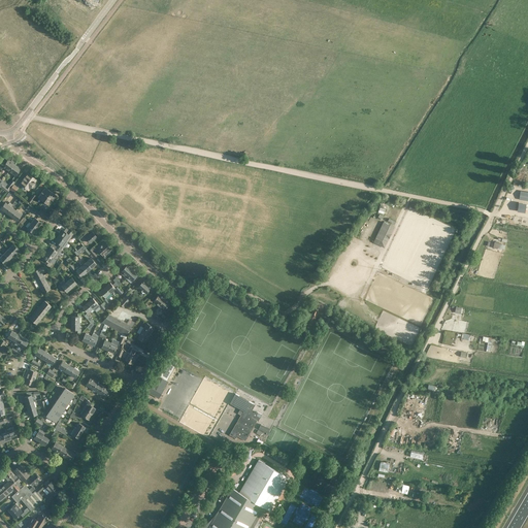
[(11,160),(10,161),(8,159),(5,163),(3,162),(0,165),(0,168),(1,170),(3,167),(8,171),(13,163),(14,162),(11,160)]
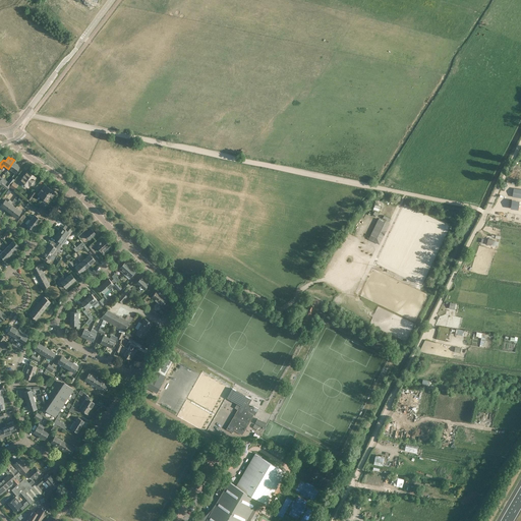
[(13,161),(8,169),(14,173),(20,166),(13,161)]
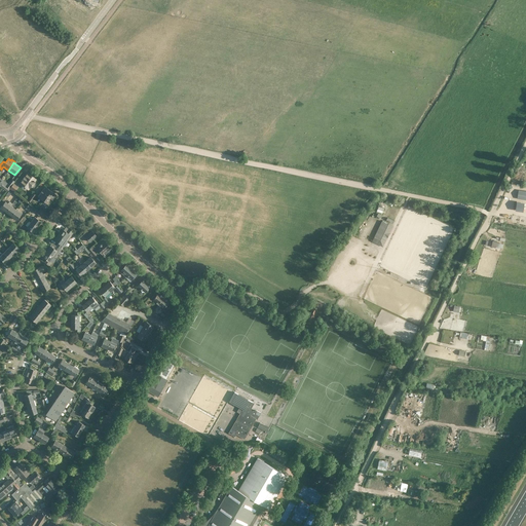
[(33,182),(35,179),(27,173),(20,183),(28,189),(30,186),(32,187),(33,187),(35,184),(35,183),(33,182)]
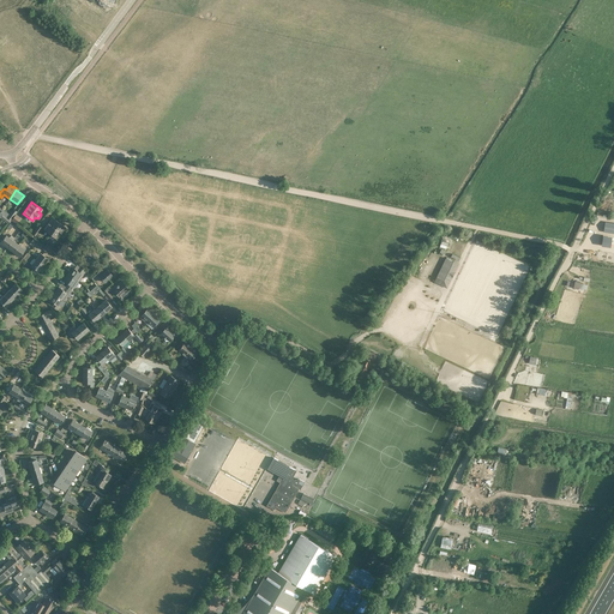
[(2,209),(0,212),(2,214),(11,220),(17,212),(13,209),(10,215),(2,209)]
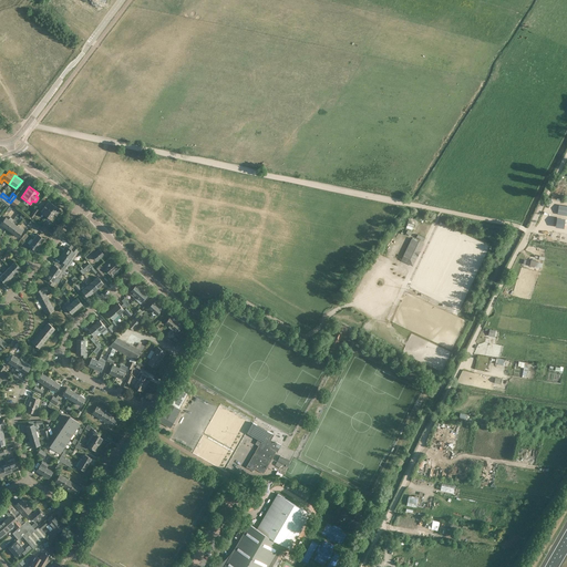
[(10,203),(2,197),(0,199),(0,200),(8,207),(10,204),(10,203)]
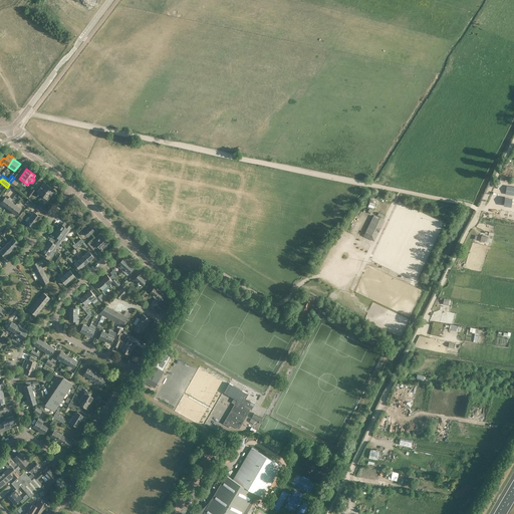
[(17,182),(13,179),(9,185),(13,188),(17,182)]
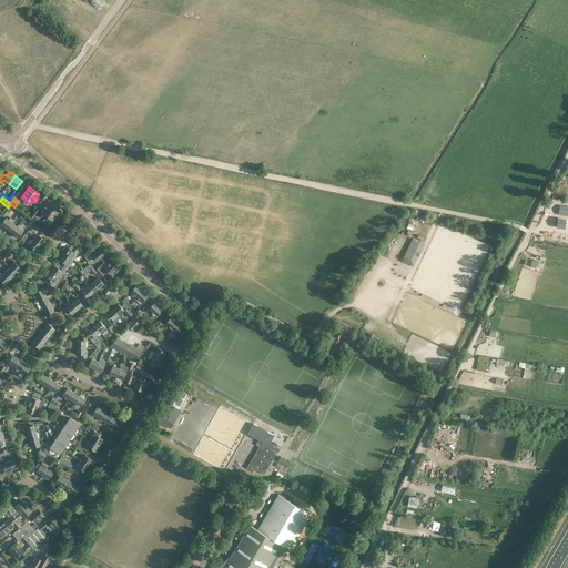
[(46,216),(54,205),(48,201),(40,212),(46,216)]
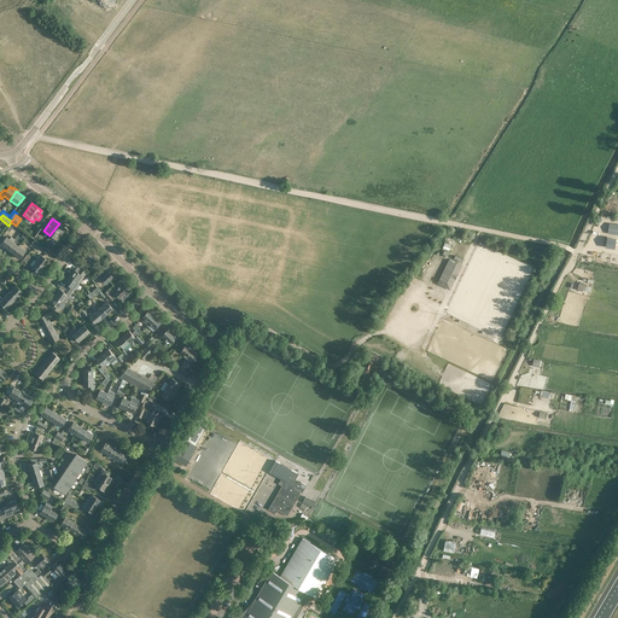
[(59,223),(50,235),(57,240),(65,229),(59,223)]
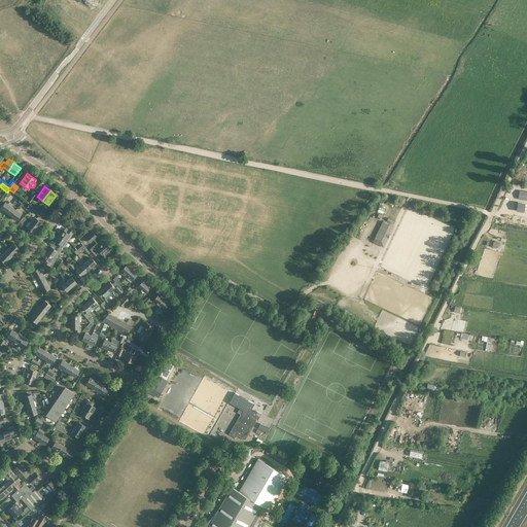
[(36,196),(33,194),(28,201),(31,203),(36,196)]
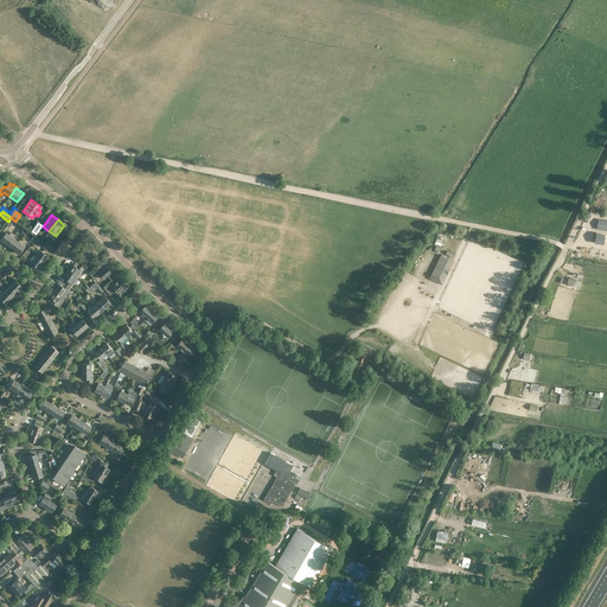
[(11,232),(8,235),(6,232),(0,240),(6,244),(12,237),(14,235),(11,232)]
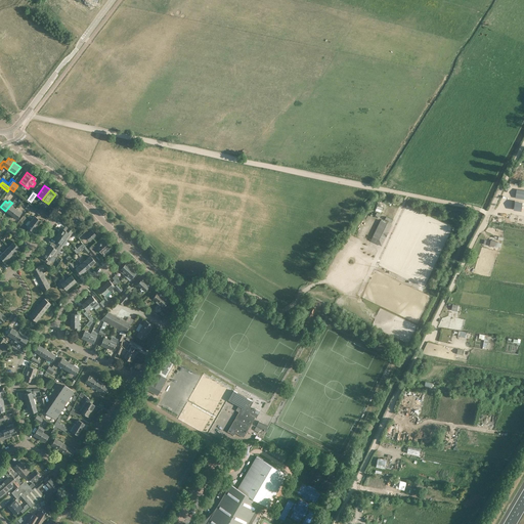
[(521,210),(522,203),(515,202),(514,209),(521,210)]
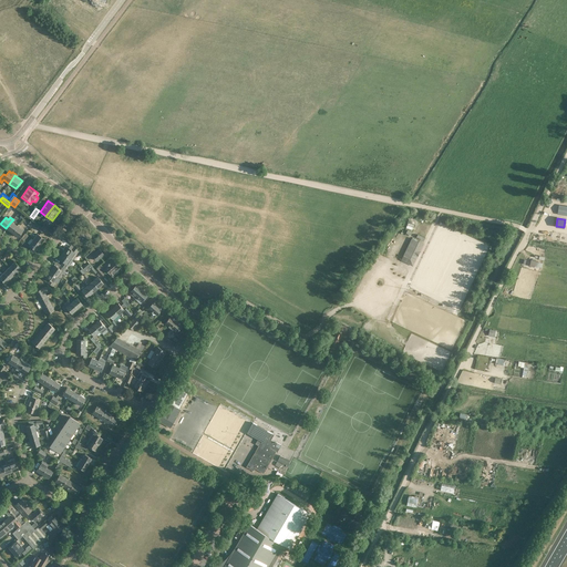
[(11,222),(6,228),(11,233),(17,226),(11,222)]
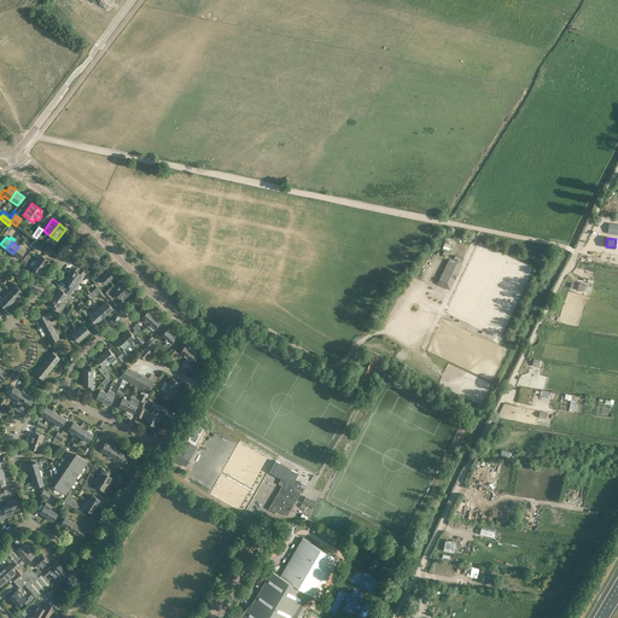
[(42,245),(38,242),(35,245),(40,249),(46,252),(48,250),(45,248),(42,245)]
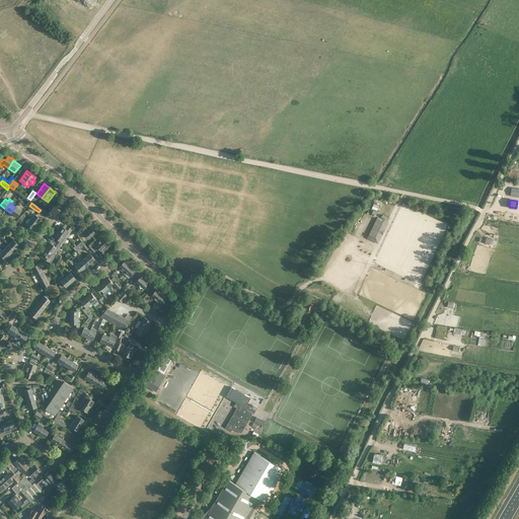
[(40,205),(38,208),(41,210),(45,213),(47,211),(40,205)]
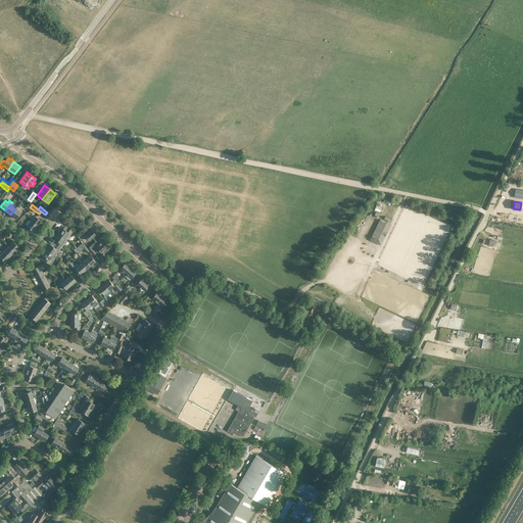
[(15,219),(20,212),(15,208),(10,215),(15,219)]
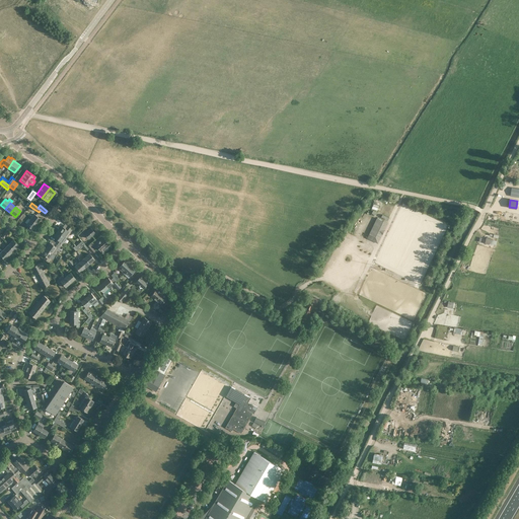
[(79,222),(81,219),(83,216),(73,209),(69,216),(79,222)]
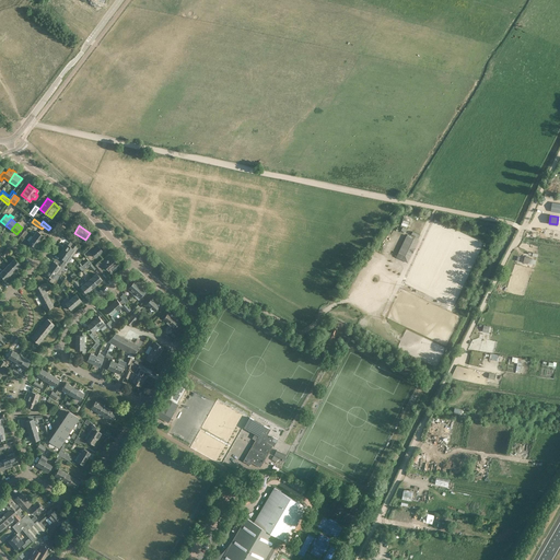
[(36,231),(32,236),(38,242),(43,235),(36,231)]
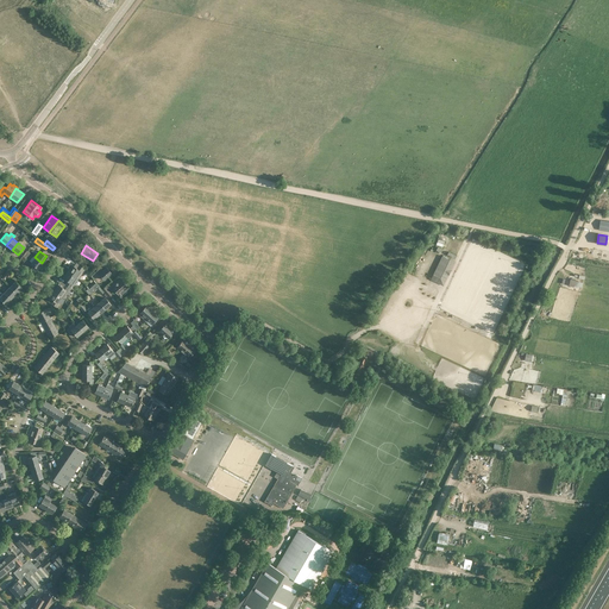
[(443,256),(433,274),(440,277),(450,259),(443,256)]
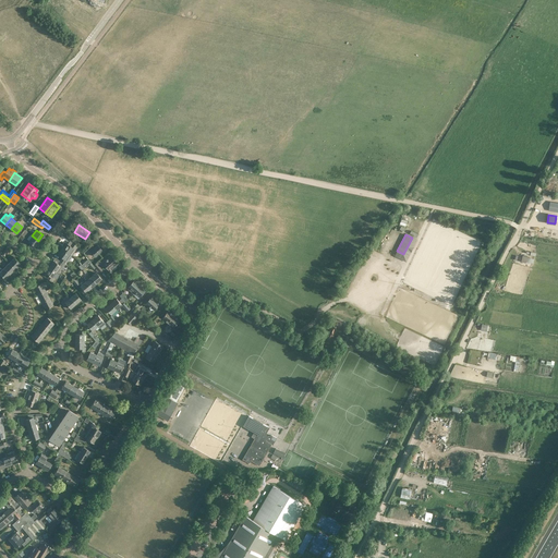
[(38,241),(32,235),(28,241),(34,246),(38,241)]
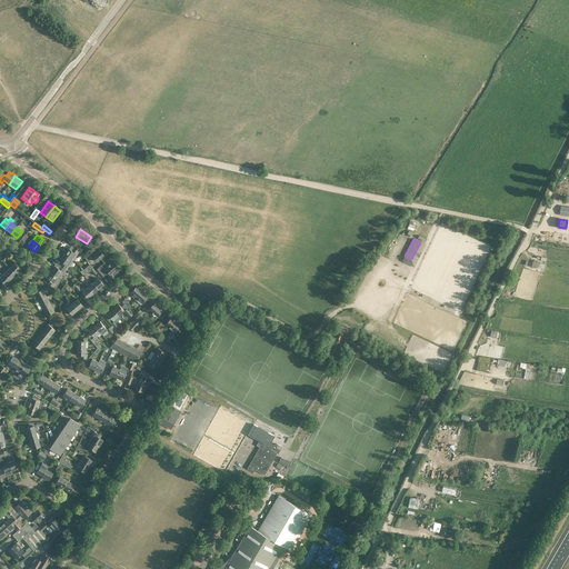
[(73,247),(76,249),(79,245),(72,240),(70,245),(73,247)]
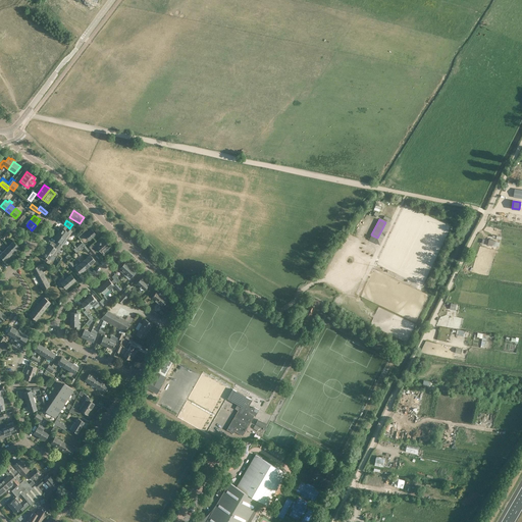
[(62,227),(58,232),(67,239),(73,230),(69,228),(67,226),(65,229),(62,227)]
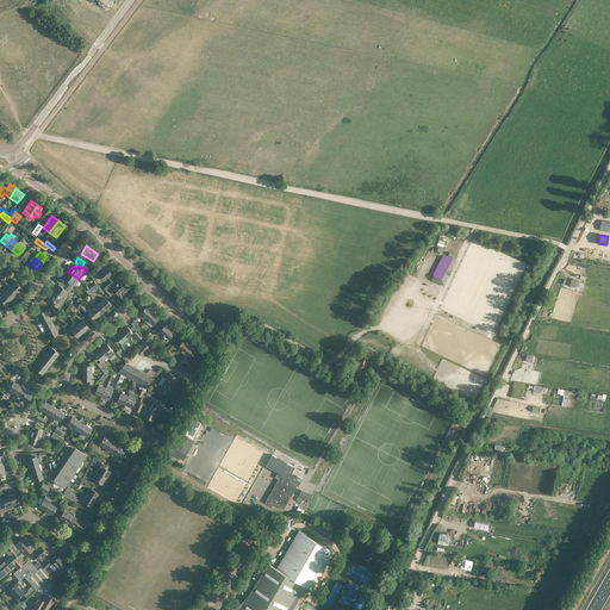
[(106,267),(101,272),(98,267),(89,274),(92,278),(97,273),(104,281),(105,280),(105,279),(111,274),(111,275),(112,274),(106,267)]
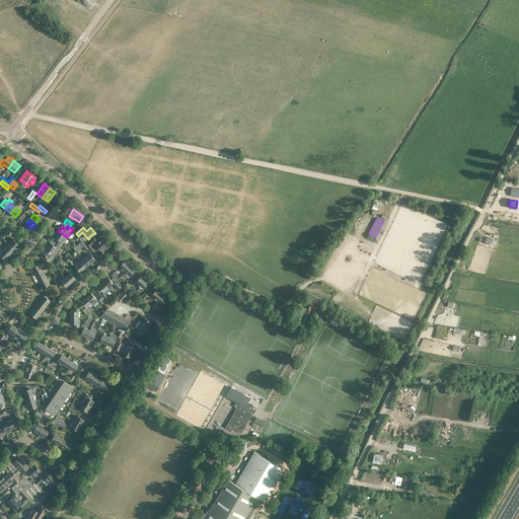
[(67,237),(58,231),(54,236),(58,239),(56,242),(61,245),(63,243),(67,237)]
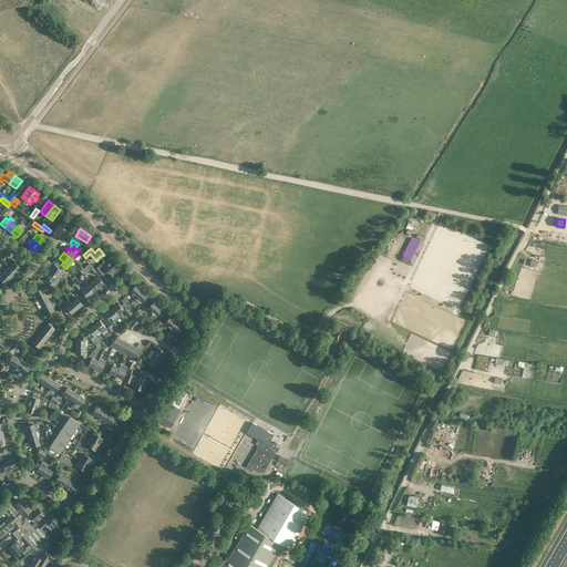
[(112,258),(102,266),(110,275),(112,272),(113,274),(120,268),(112,258)]
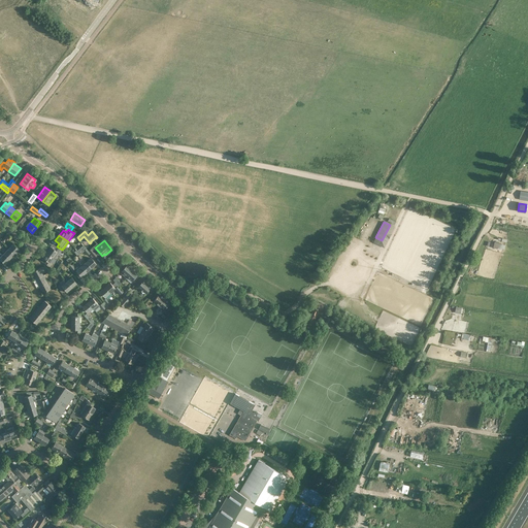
[(84,251),(86,249),(81,242),(74,249),(79,254),(84,251)]
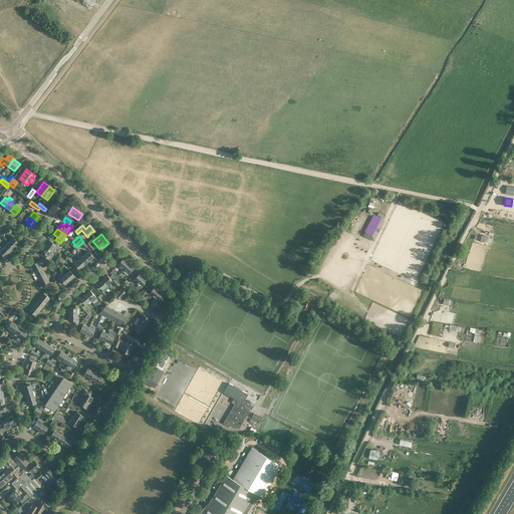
[(12,237),(8,242),(13,248),(18,243),(12,237)]
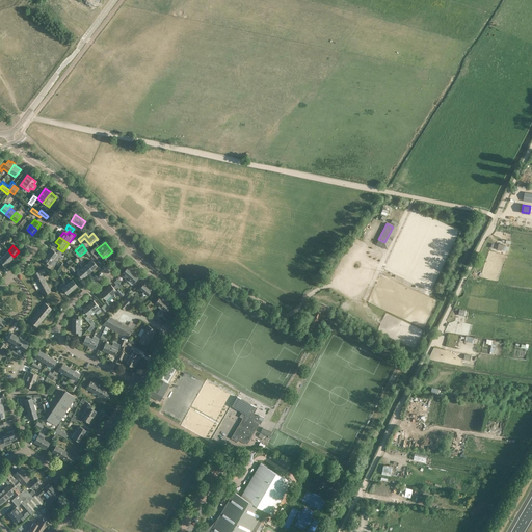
[(55,251),(51,248),(50,249),(50,248),(49,250),(47,254),(53,259),(55,260),(56,261),(57,259),(59,256),(62,251),(57,248),(55,251)]
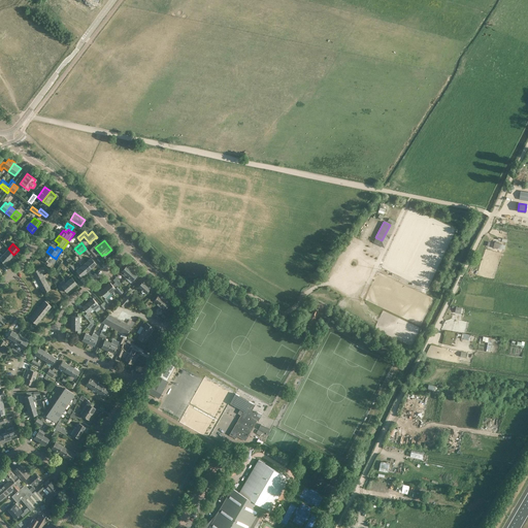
[(13,255),(8,249),(3,254),(9,259),(13,255)]
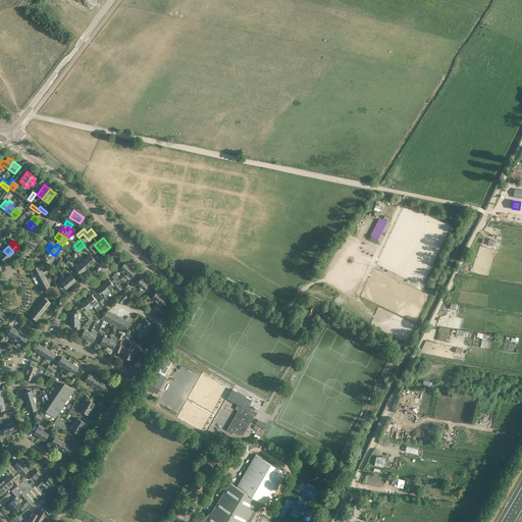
[(91,246),(88,248),(89,250),(93,255),(96,252),(92,248),(91,246)]
